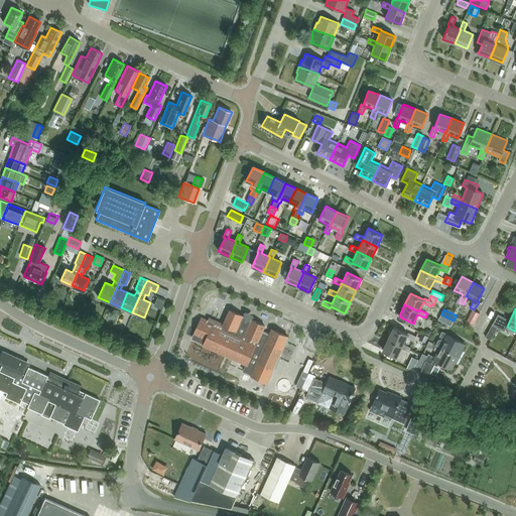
[(249,319),(245,317),(230,310),(224,325),(210,318),(208,321),(202,318),(192,339),(204,345),(246,364),(243,371),(252,375),(251,375),(267,383),(287,337),(272,330),(269,335),(262,332),(264,327),(249,319)]
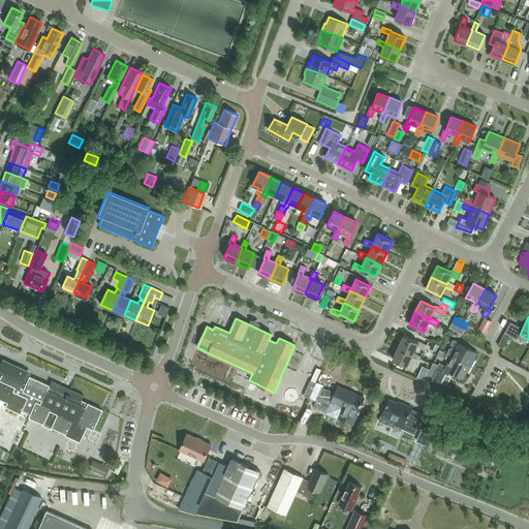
[(490,323),(484,319),(478,330),(485,333),(490,323)]
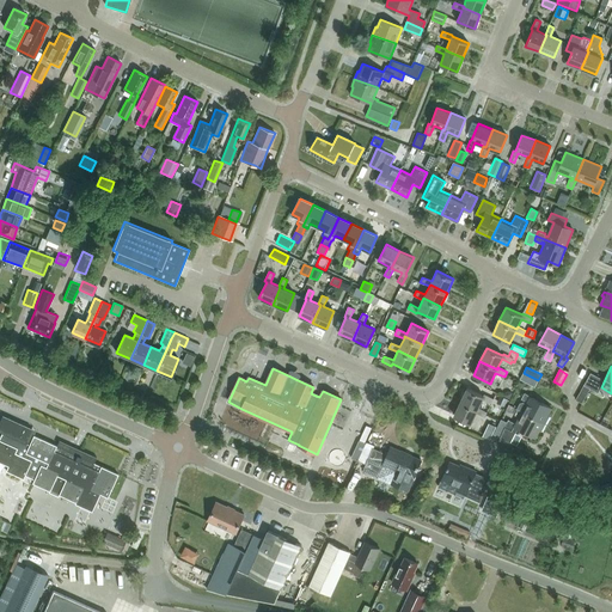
[(582,403),(591,389),(583,385),(576,399),(582,403)]
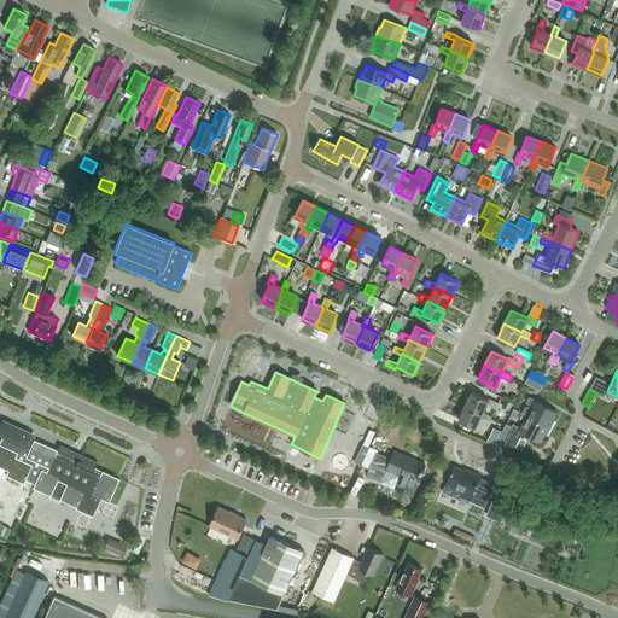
[(496,408),(499,403),(489,398),(488,400),(472,392),(465,406),(482,414),(483,412),(488,403),(496,408)]
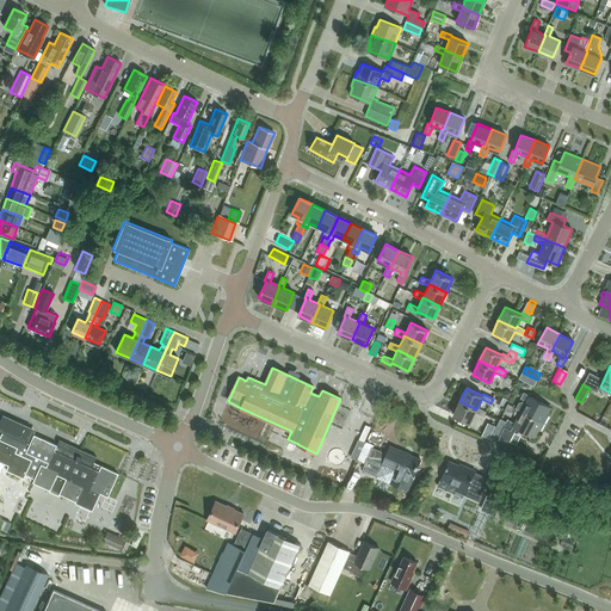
[(550,407),(530,396),(530,395),(524,393),(520,399),(526,401),(525,403),(522,401),(518,402),(514,408),(520,412),(522,411),(542,421),(550,407)]
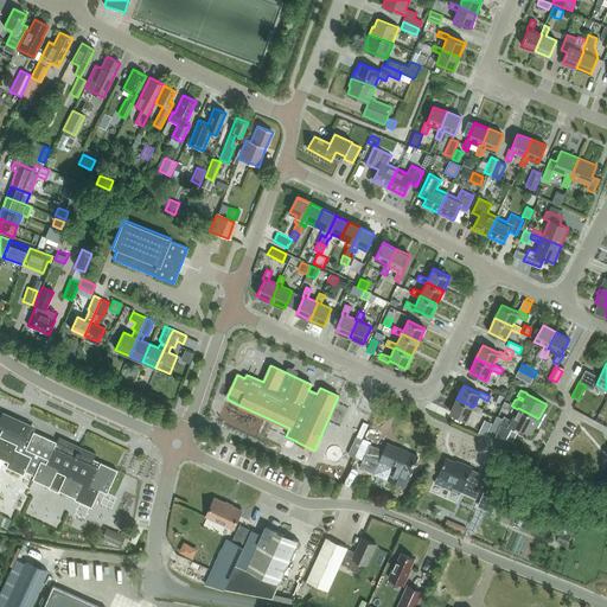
[(492,401),(499,403),(503,396),(496,393),(492,401)]
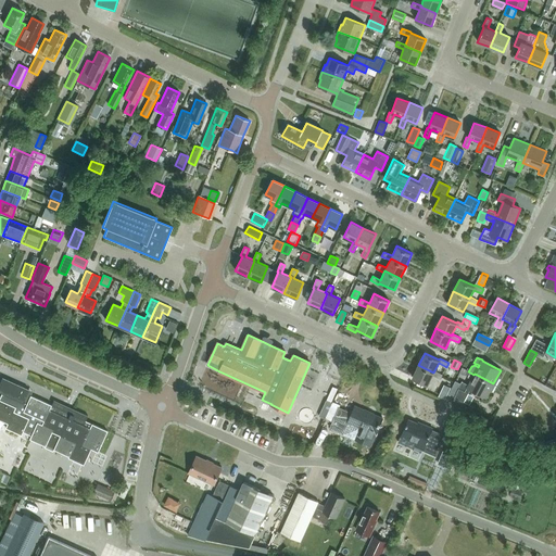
[(432,375),(441,379),(443,375),(434,370),(433,373),(418,365),(413,378),(428,386),(432,375)]
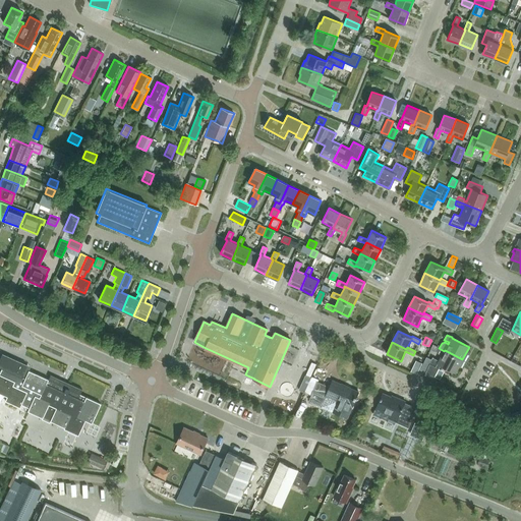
[(456,372),(462,359),(445,350),(444,351),(440,360),(432,357),(431,359),(427,357),(420,369),(435,377),(441,364),(456,372)]
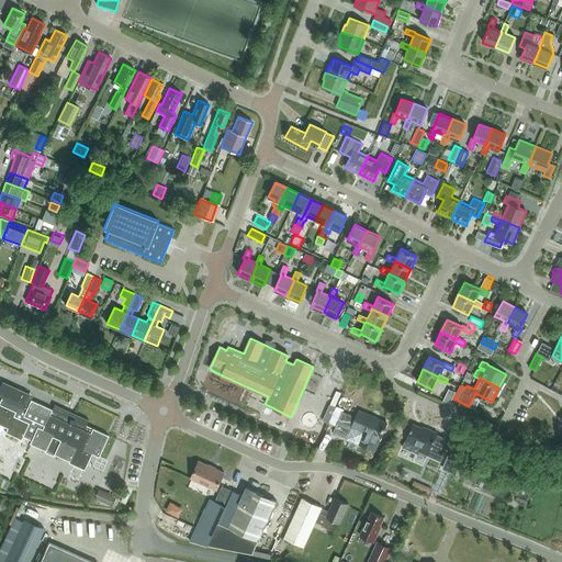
[(108,436),(86,425),(88,420),(76,415),(74,419),(26,398),(29,394),(2,381),(0,384),(0,396),(1,397),(0,401),(0,424),(8,428),(6,433),(21,439),(22,436),(31,440),(30,444),(45,450),(46,449),(55,452),(54,453),(69,461),(68,462),(83,469),(91,453),(99,457),(108,436)]
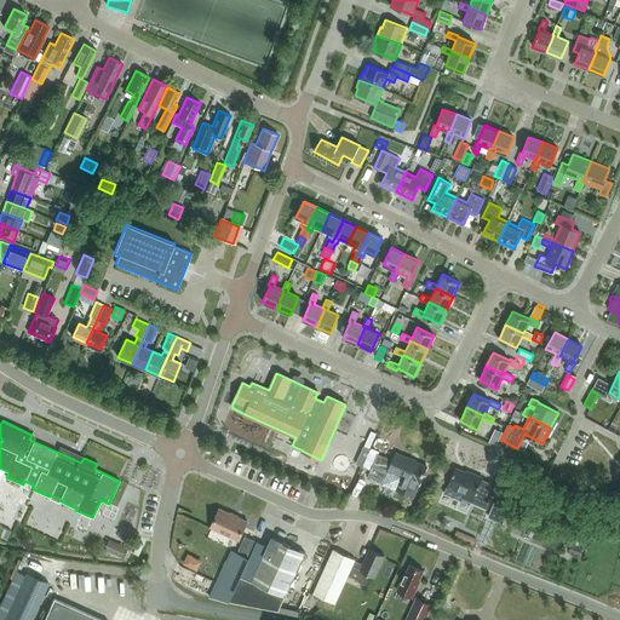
[(369,449),(362,446),(354,464),(361,468),(369,449)]
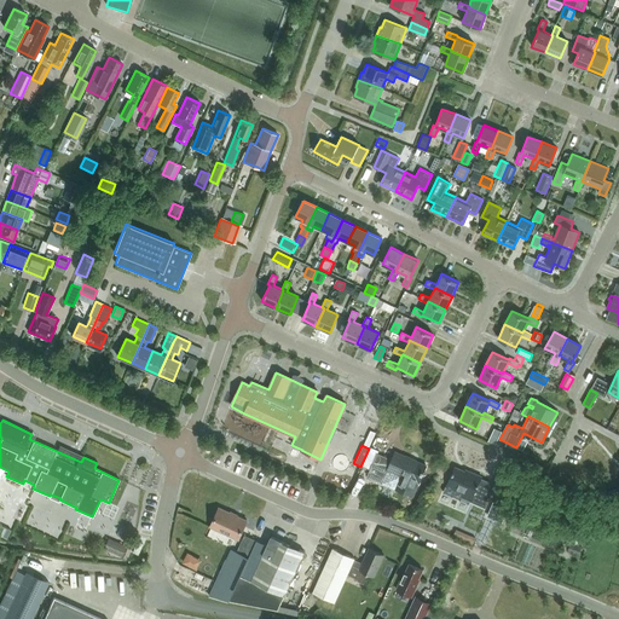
[(392,461),(377,453),(379,451),(370,447),(362,467),(370,470),(368,476),(412,497),(426,466),(395,452),(392,461)]
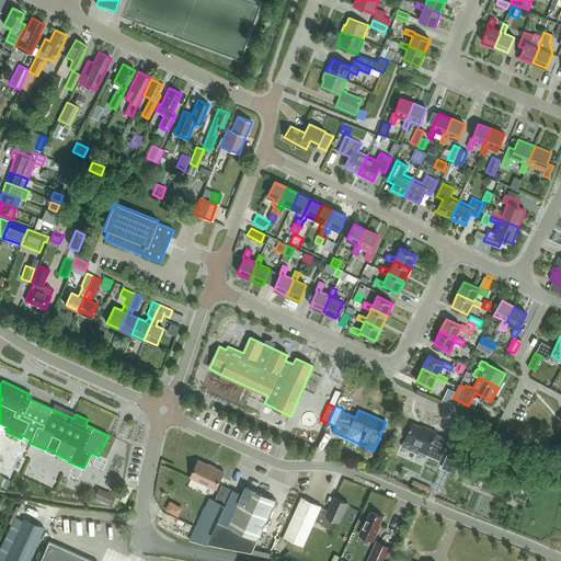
[(435,434),(436,432),(427,428),(426,430),(413,424),(405,441),(427,450),(426,455),(439,460),(449,439),(435,434)]
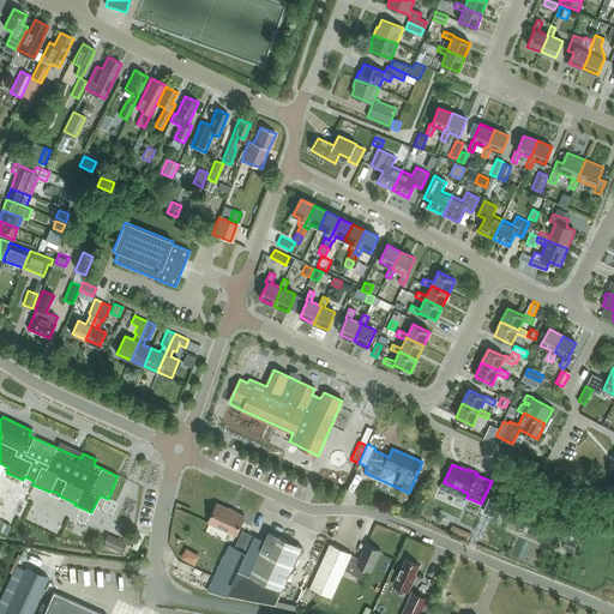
[(498,503),(489,498),(483,512),(492,516),(498,503)]
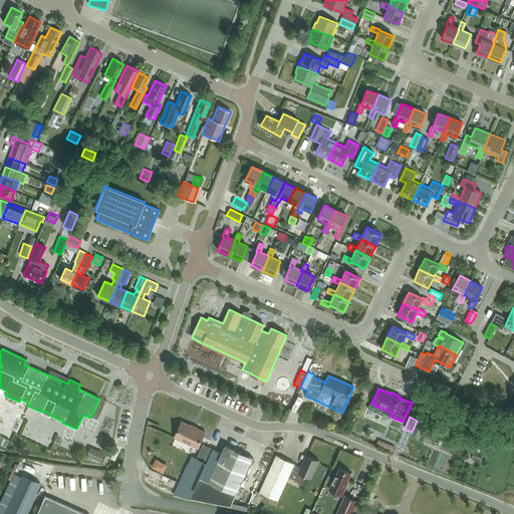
[(198,449),(205,433),(182,422),(175,438),(198,449)]
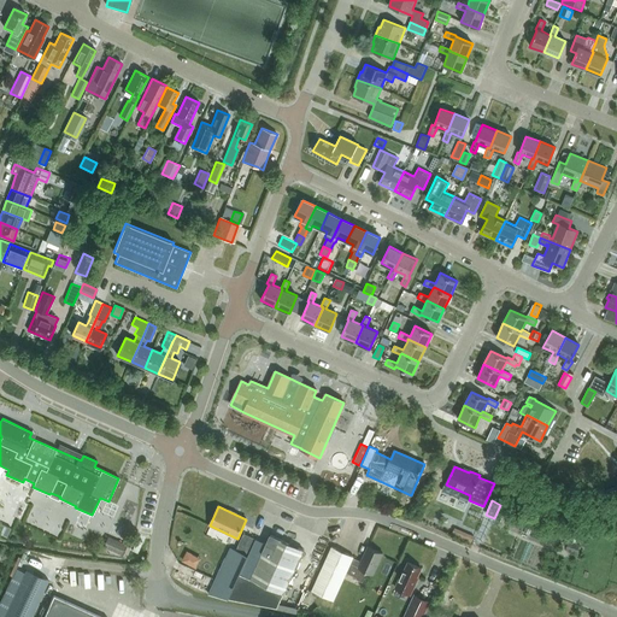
[(0,523),(0,534),(6,538),(10,528),(0,523)]
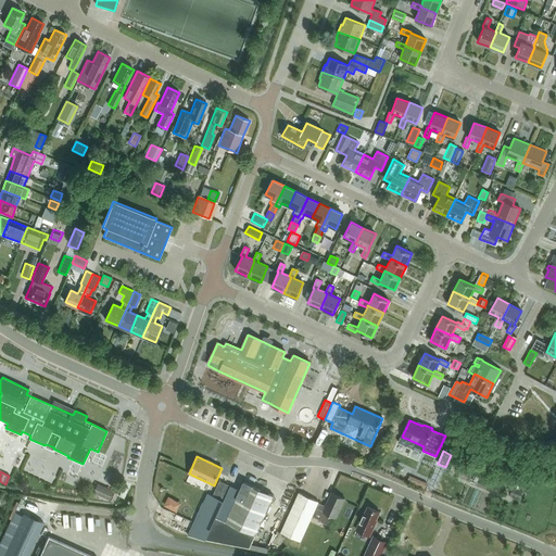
[(425,490),(427,483),(409,476),(407,482),(425,490)]
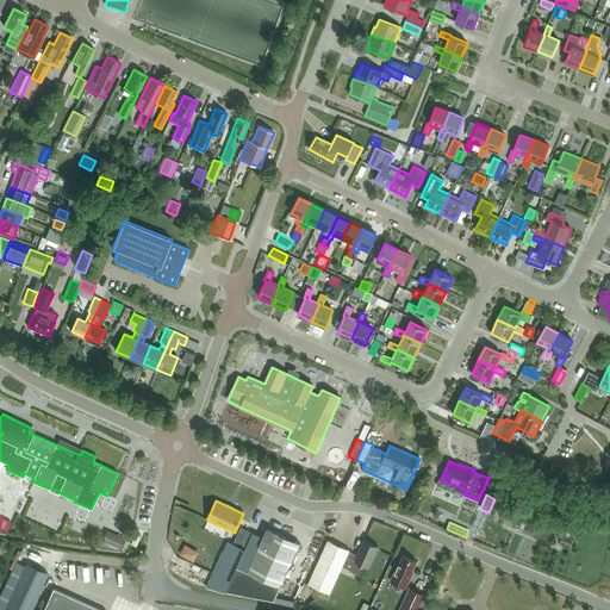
[(241,528),(234,543),(246,549),(253,533),(241,528)]
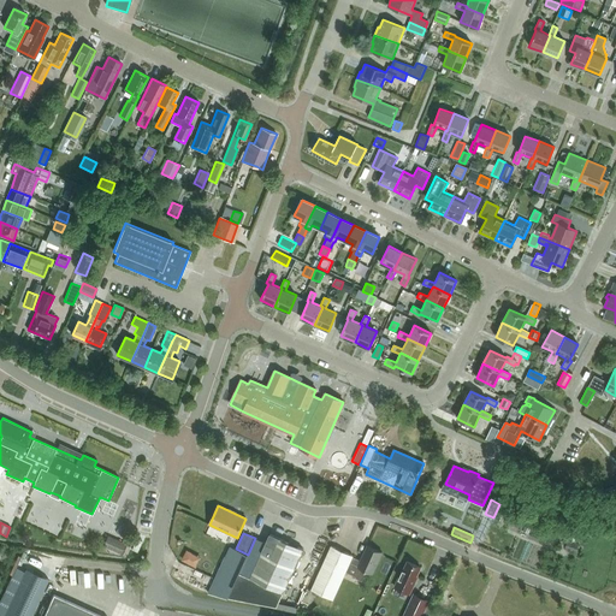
[(125,544),(107,534),(101,546),(120,555),(125,544)]
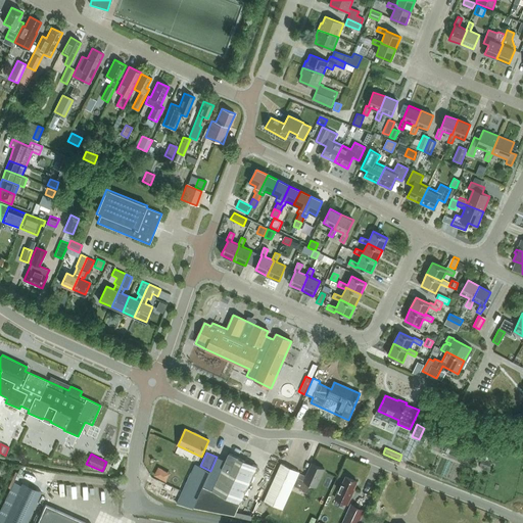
[(229,454),(226,462),(214,491),(240,504),(257,467),(229,454)]
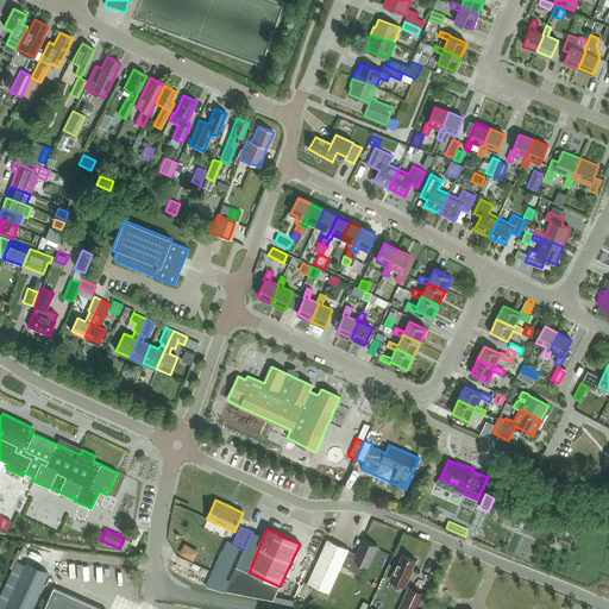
[(245,548),(237,566),(249,572),(263,538),(252,532),(245,548)]
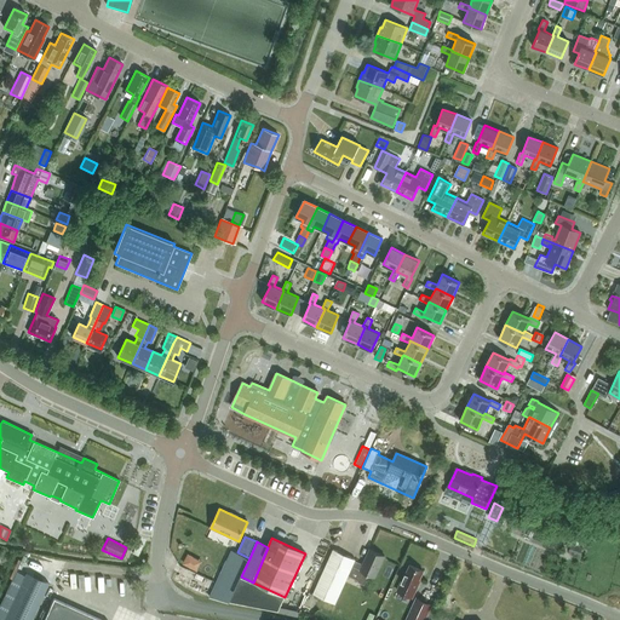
[(137,543),(132,552),(138,555),(143,545),(137,543)]
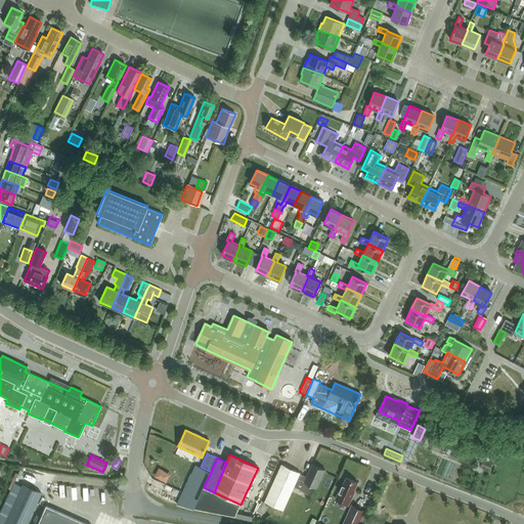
[(192,472),(177,505),(194,509),(204,487),(211,472),(201,467),(195,465),(194,467),(192,472)]
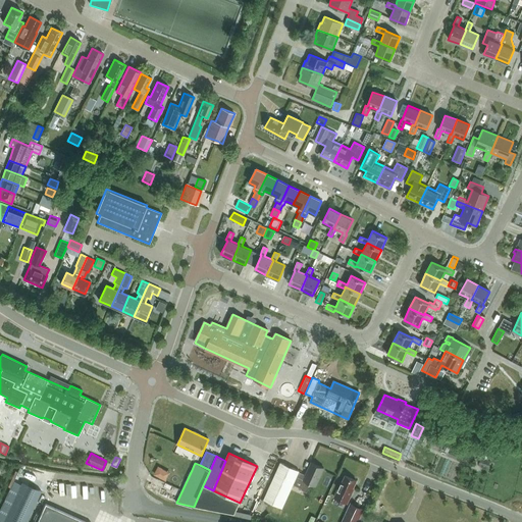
[(316,486),(323,469),(311,463),(305,475),(299,472),(299,471),(280,463),(263,500),(282,509),(293,485),(306,491),(310,483),(316,486)]
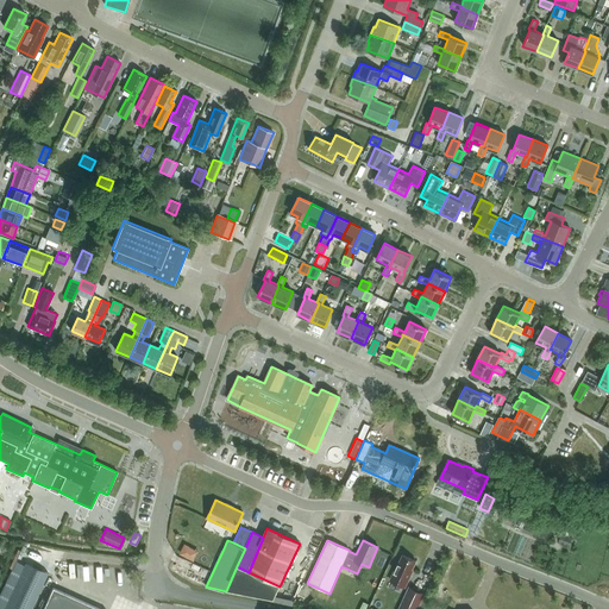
[(412,570),(415,562),(402,556),(399,564),(397,564),(390,581),(405,588),(413,571),(412,570)]
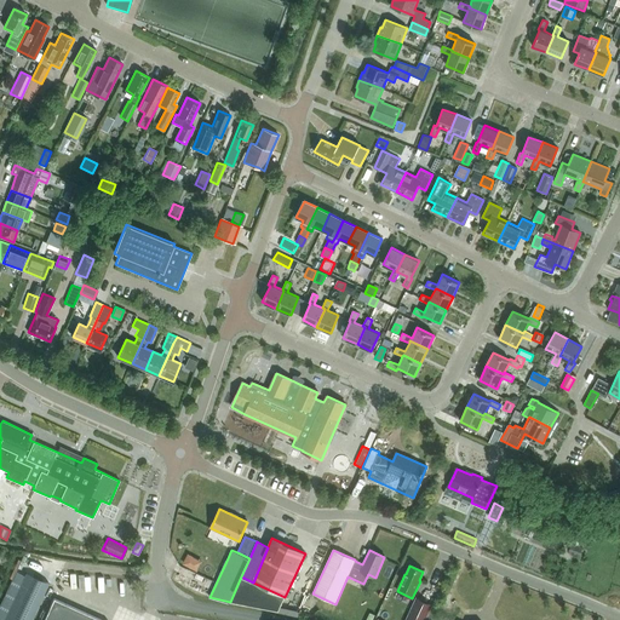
[(16,570),(0,606),(0,619),(1,619),(30,619),(49,583),(27,573),(26,575),(16,570)]
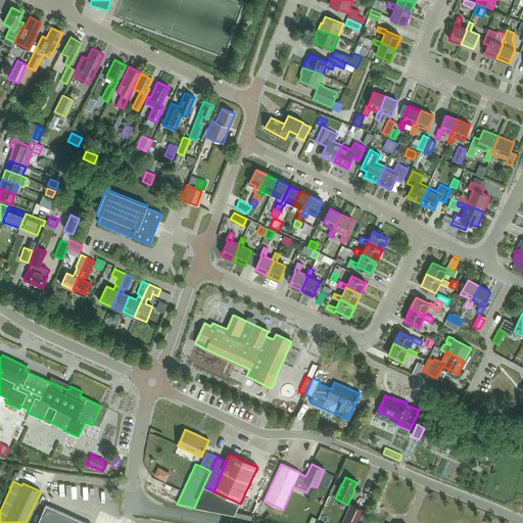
[(203,486),(194,508),(235,516),(240,504),(214,491),(203,486)]
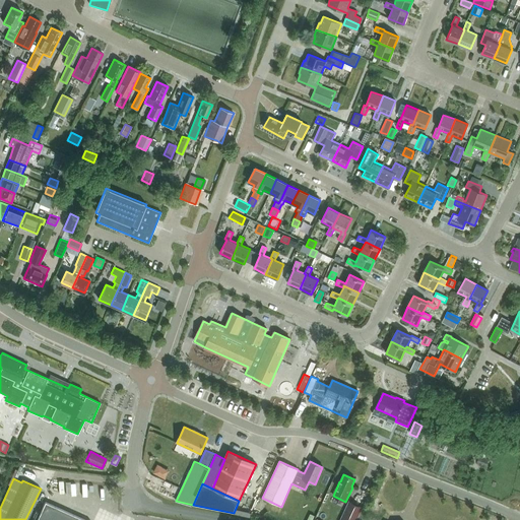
[(355,519),(363,507),(348,501),(339,519),(355,519)]
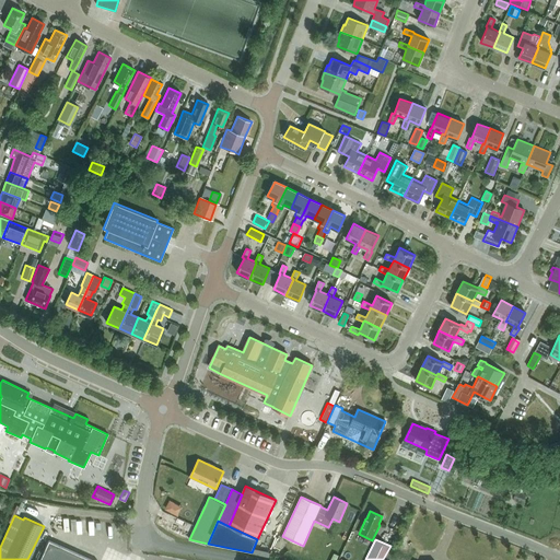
[(92,559),(48,540),(38,559),(92,559)]
